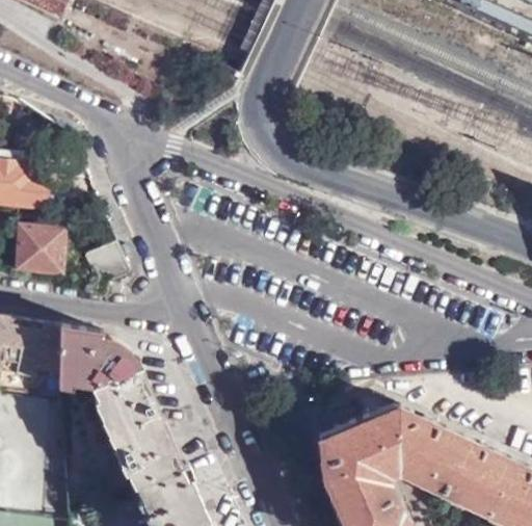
[(0,0),(58,25),(69,0),(0,0)]
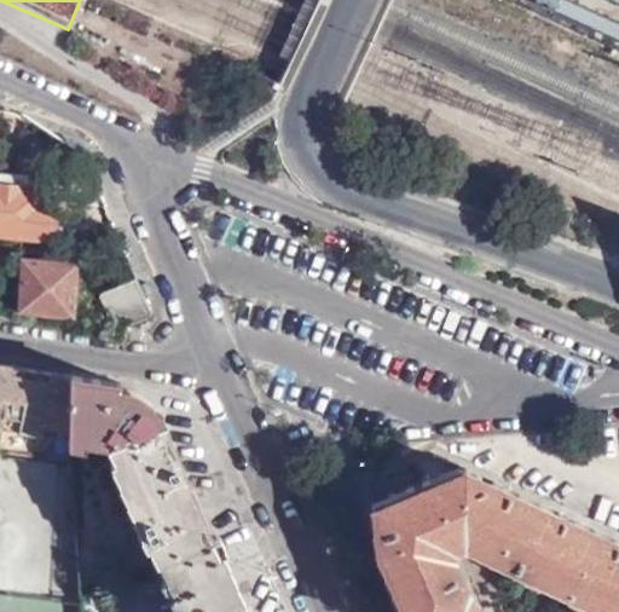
[(0,186),(0,238),(52,246),(57,214),(53,214),(57,186),(1,179),(0,186)]
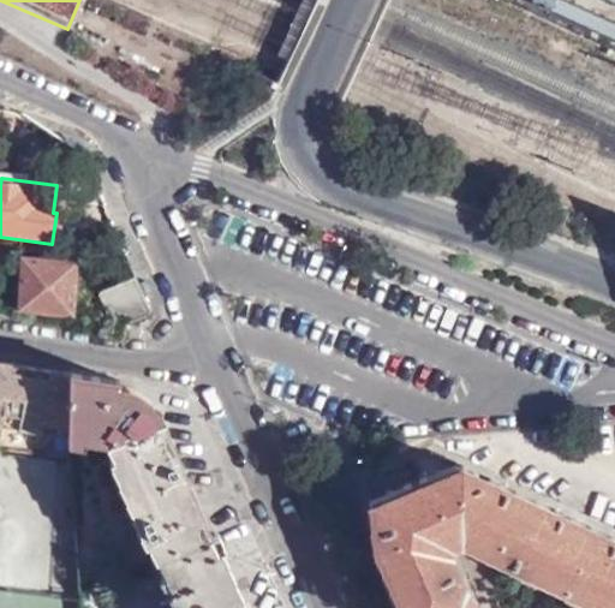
[(70,319),(71,270),(23,264),(22,311),(70,319)]
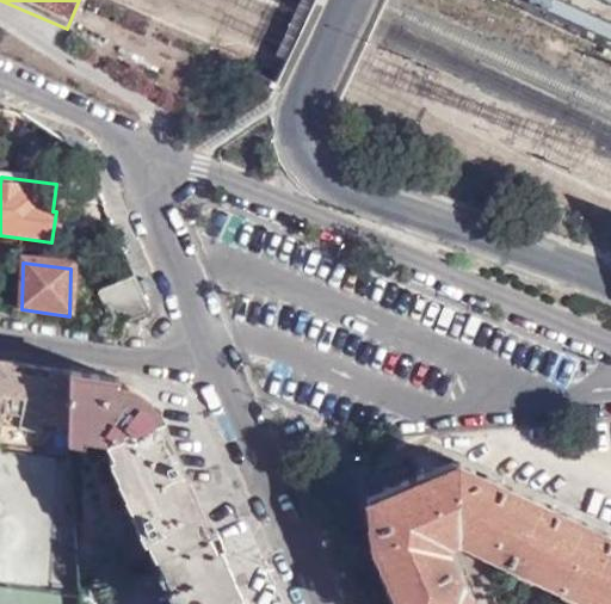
[(150,320),(136,283),(98,300),(113,337),(150,320)]
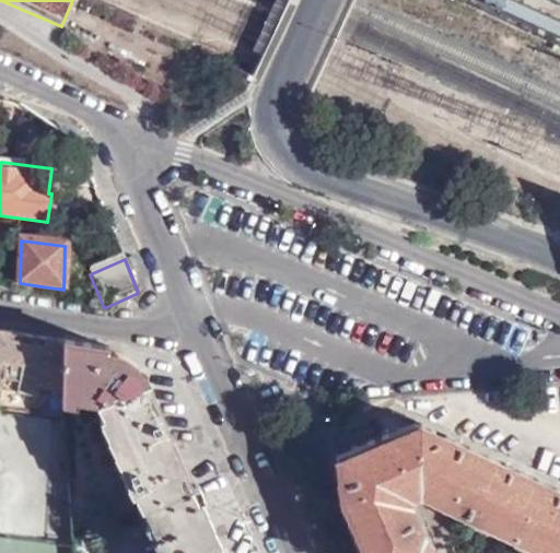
[(0,333),(0,413),(63,420),(62,344),(0,333)]
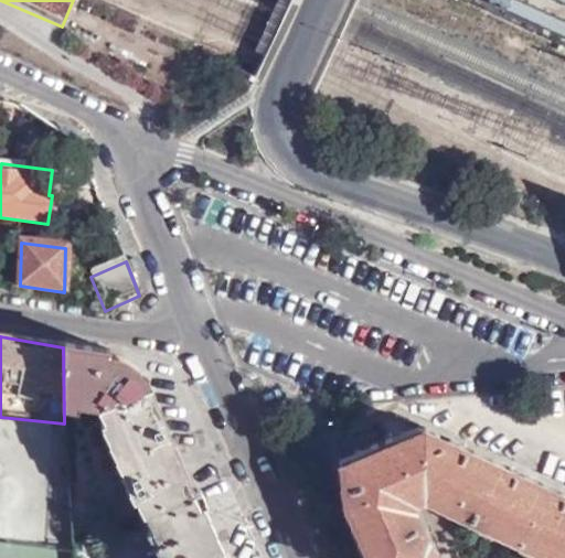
[(109,354),(63,347),(64,424),(66,425),(72,547),(100,535),(129,523),(145,517),(191,497),(148,394),(135,373),(120,360),(109,354)]
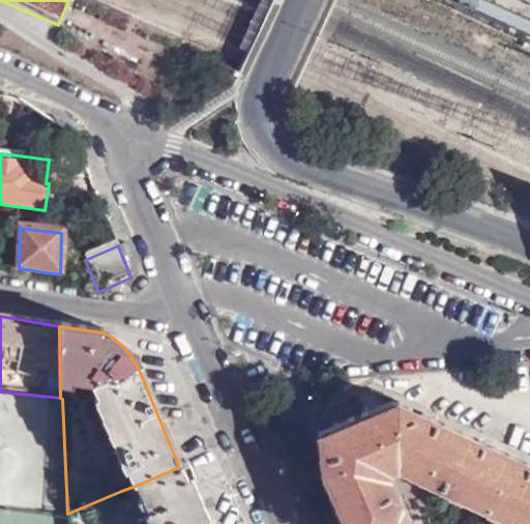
[(529,523),(529,469),(396,407),(366,418),(364,412),(340,424),(342,429),(316,439),(320,473),(342,523),(408,523),(402,512),(398,511),(385,482),(387,475),(409,467),(413,481),(508,523),(529,523)]
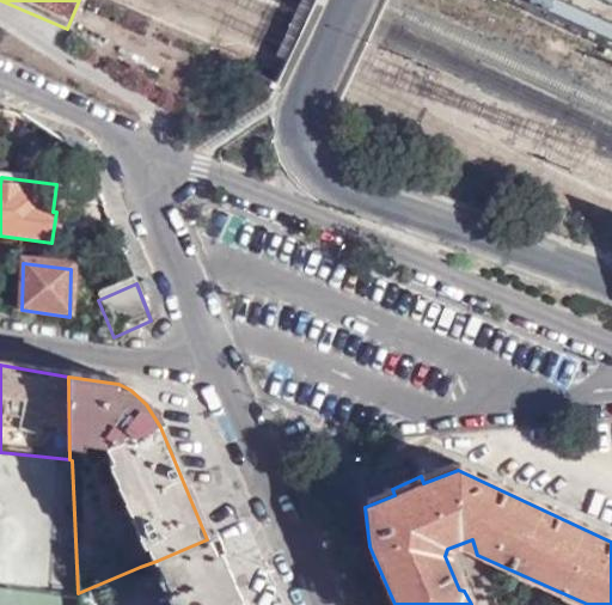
[(234,604),(224,578),(207,539),(157,561),(171,594),(165,597),(167,604),(234,604)]
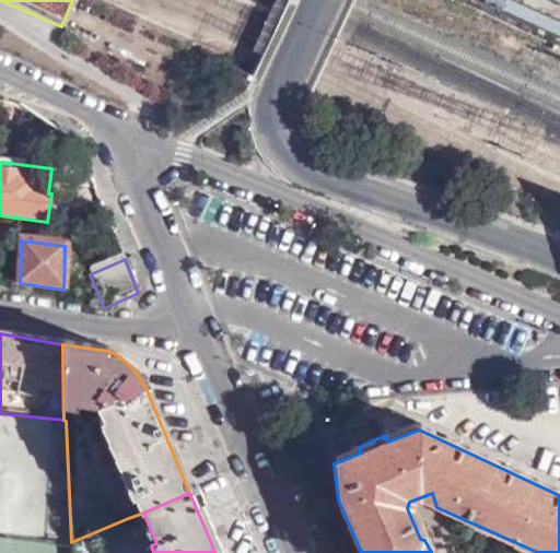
[(101,552),(100,530),(71,542),(71,552),(101,552)]
